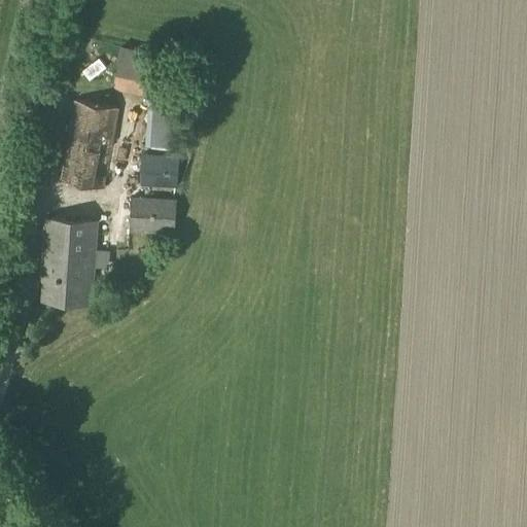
[(120,46),(112,90),(153,97),(162,56),(120,46)]
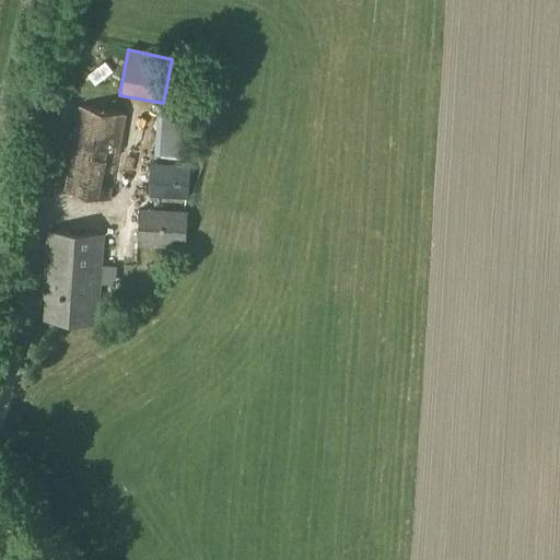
[(153,153),(183,155),(185,106),(156,104),(155,104),(153,153)]
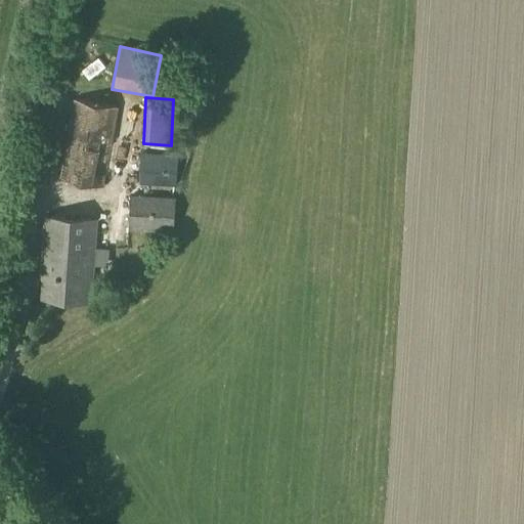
[(104,187),(119,108),(72,99),(58,178),(104,187)]
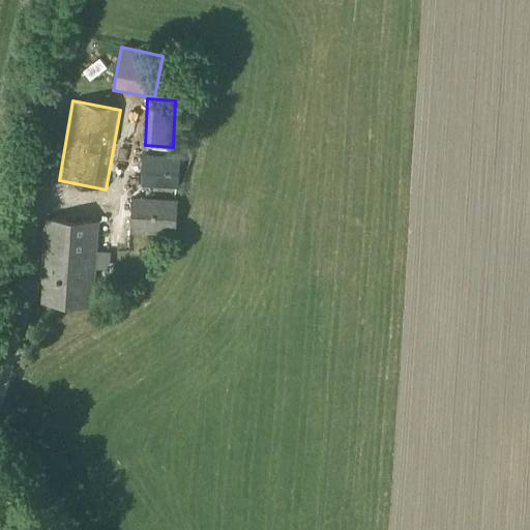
[(178,187),(180,157),(142,155),(141,186),(178,187)]
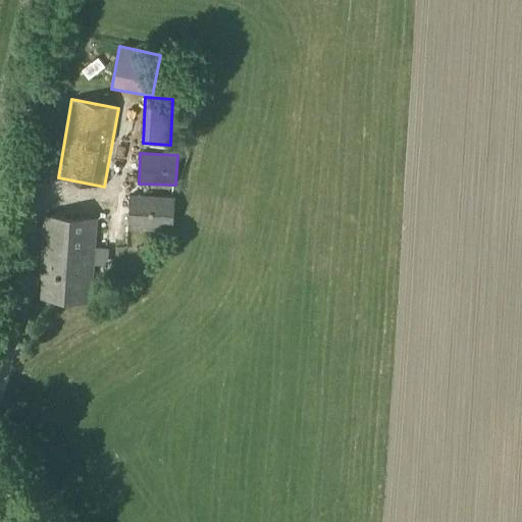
[(172,232),(174,197),(129,195),(127,229),(172,232)]
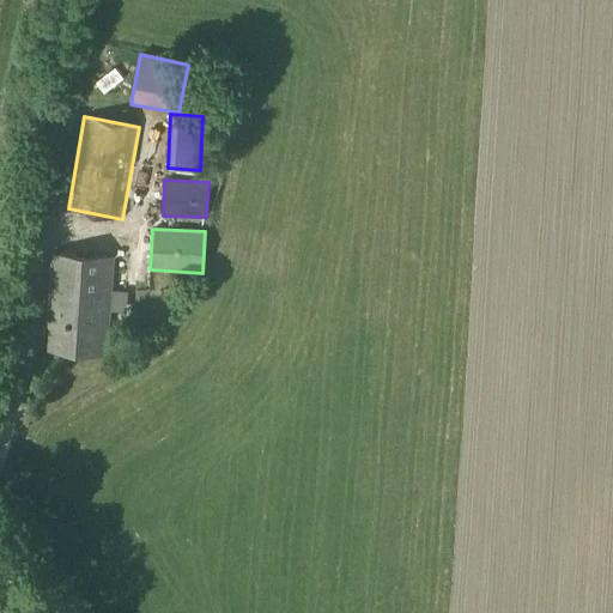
[(108,326),(113,259),(52,255),(47,322),(49,322),(48,350),(103,353),(105,326),(108,326)]
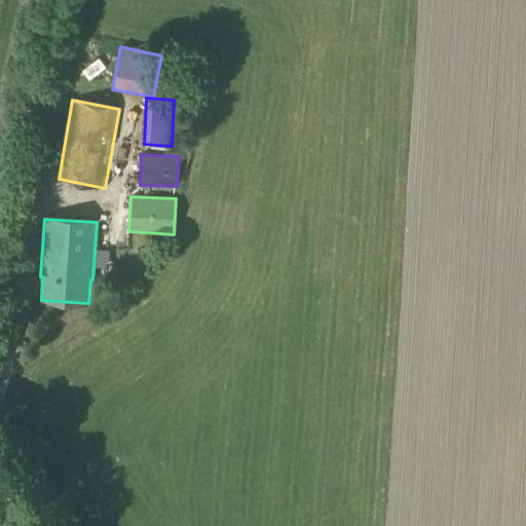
All buildings are outlined.
